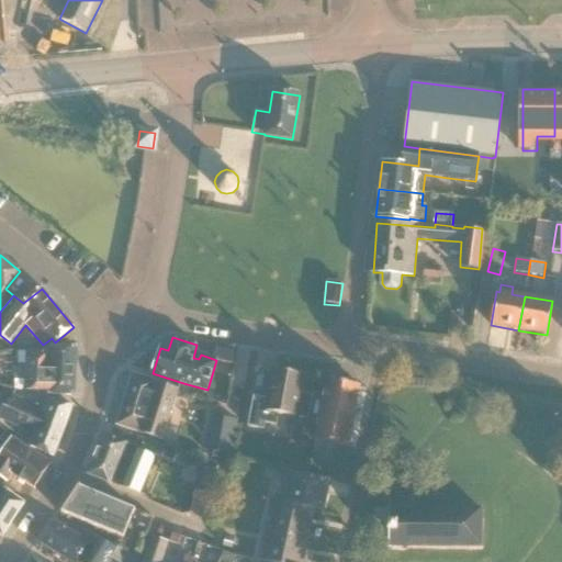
[(25,390),(49,391),(48,394),(75,395),(77,349),(49,348),(49,352),(27,351),(27,366),(17,366),(15,380),(26,380),(25,390)]
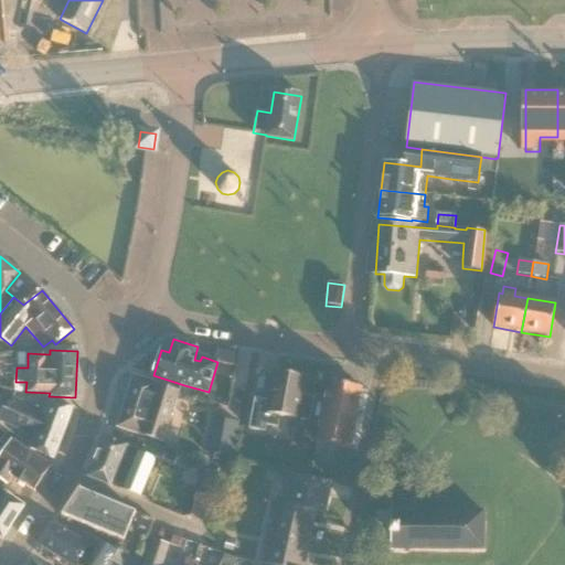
[(304,377),(276,372),(270,402),(254,398),(248,428),(265,432),(266,425),(278,427),(280,416),(296,419),(304,377)]
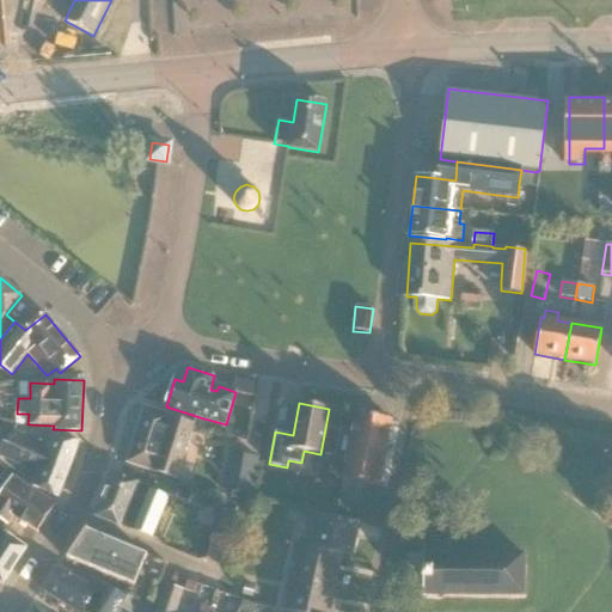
[(177,478),(194,423),(145,409),(129,464),(177,478)]
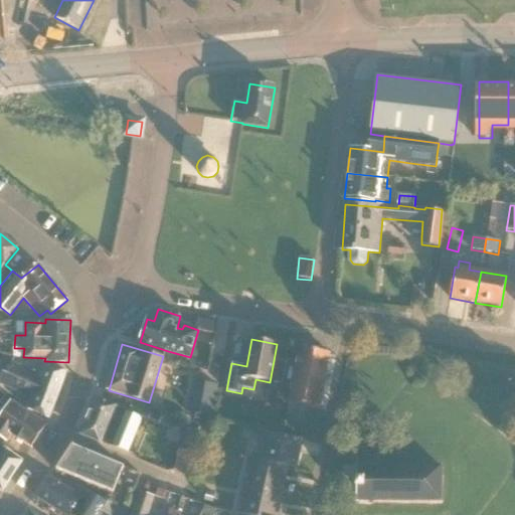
[(320,409),(330,353),(299,348),(289,403),(320,409)]
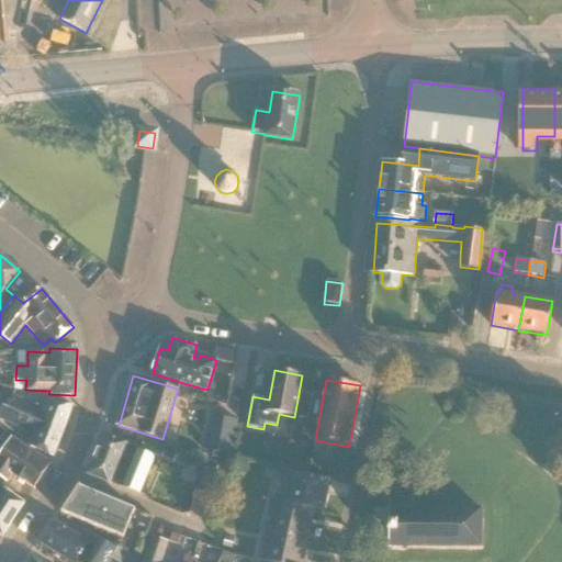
[(0,414),(0,420),(20,428),(35,434),(30,448),(54,458),(72,407),(47,398),(45,405),(34,402),(33,405),(12,397),(7,409),(2,408),(0,414)]
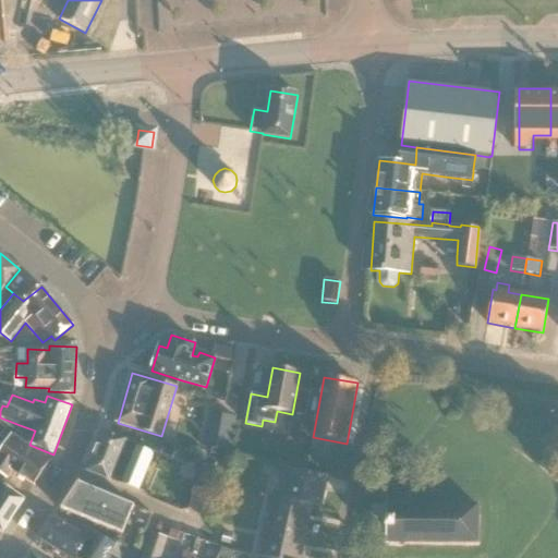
[(237,417),(208,413),(203,448),(211,449),(210,455),(229,458),(237,417)]
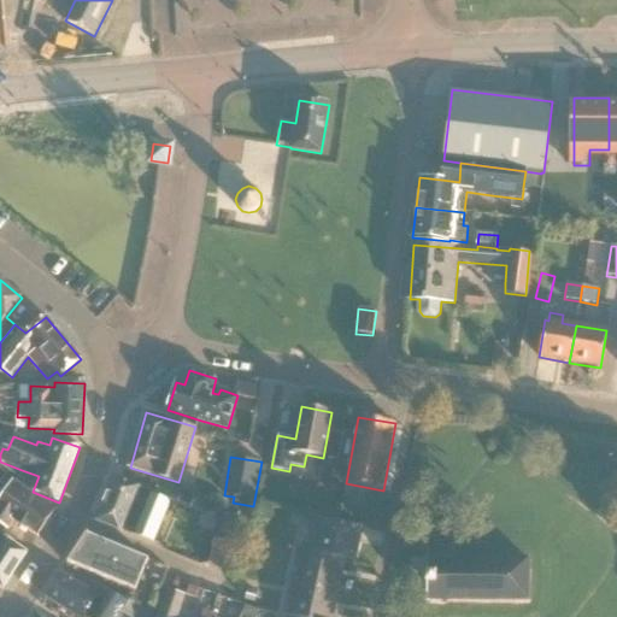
[(116,477),(97,522),(121,532),(122,528),(153,541),(170,501),(140,489),(140,488),(116,477)]
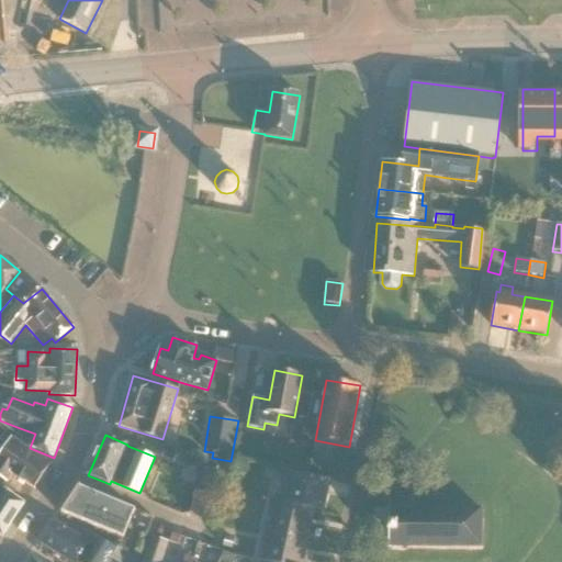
[(0,456),(0,476),(8,482),(12,475),(19,480),(21,478),(35,487),(51,464),(12,438),(0,456)]
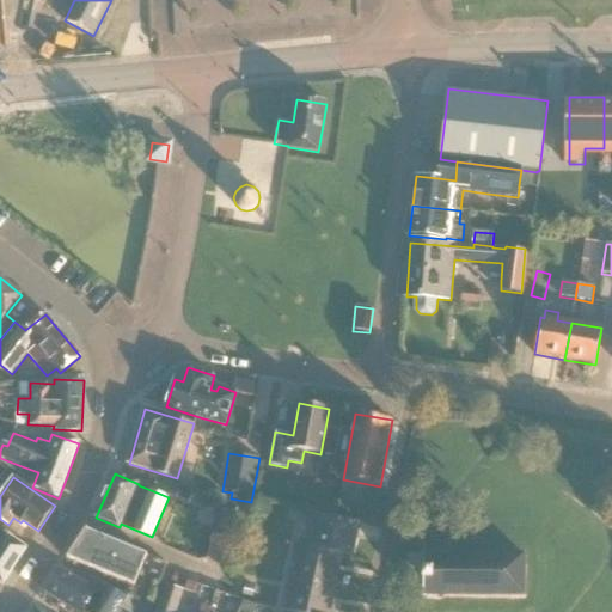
[(193,497),(179,491),(176,500),(189,506),(193,497)]
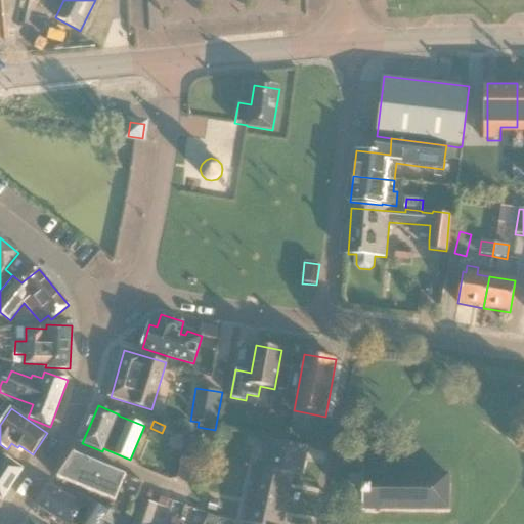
[(195,436),(186,434),(180,459),(197,463),(203,442),(210,444),(213,432),(198,428),(195,436)]
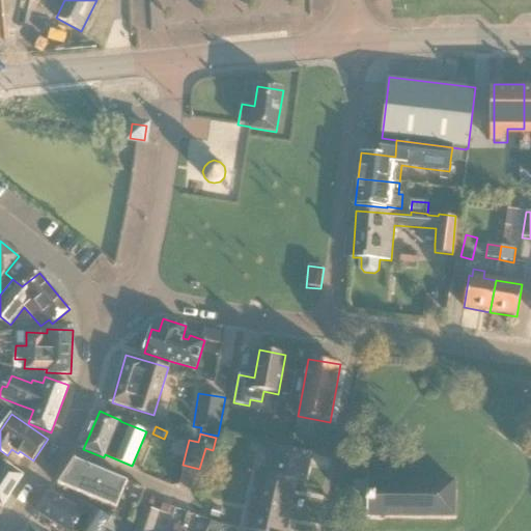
[(270,459),(268,473),(267,474),(297,480),(297,482),(305,484),(312,453),(271,444),(268,459),(270,459)]
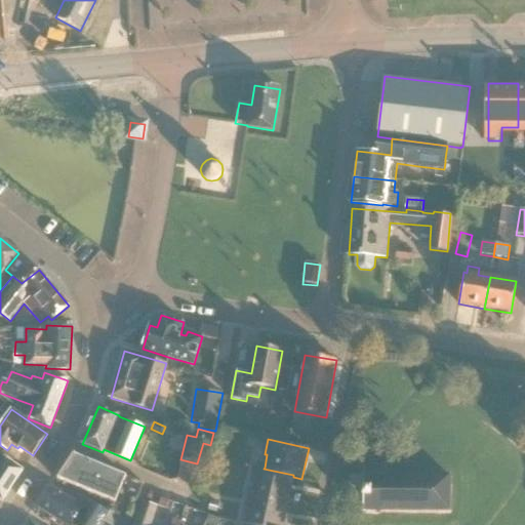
[(114,502),(125,476),(74,455),(58,480),(114,502)]
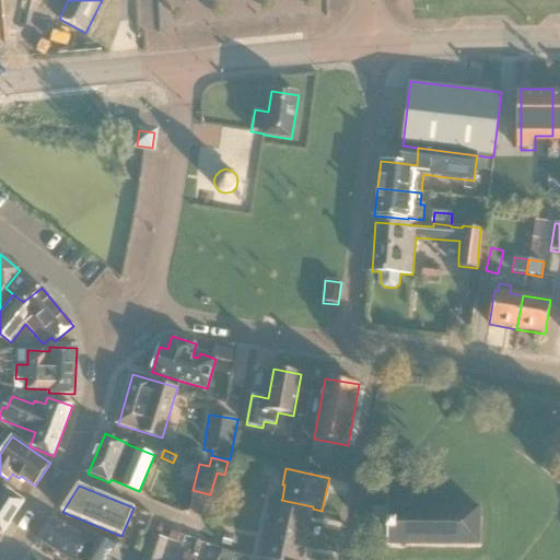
[(0,534),(3,536),(24,502),(0,487),(0,534)]
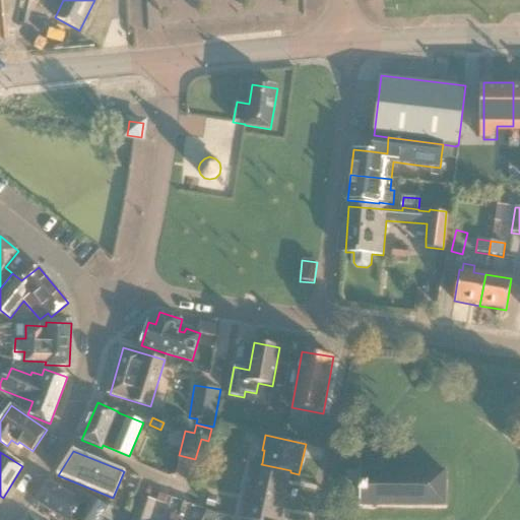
[(285,497),(290,472),(290,470),(261,464),(262,463),(250,461),(247,475),(251,476),(249,489),(285,497)]
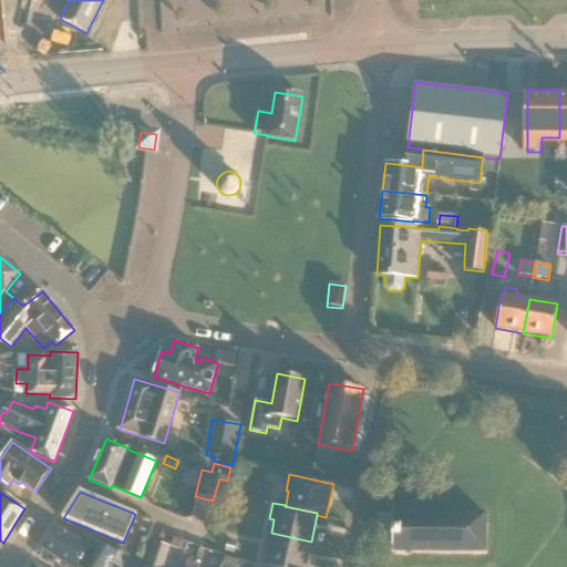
[(486,552),(486,515),(393,515),(393,552),(486,552)]
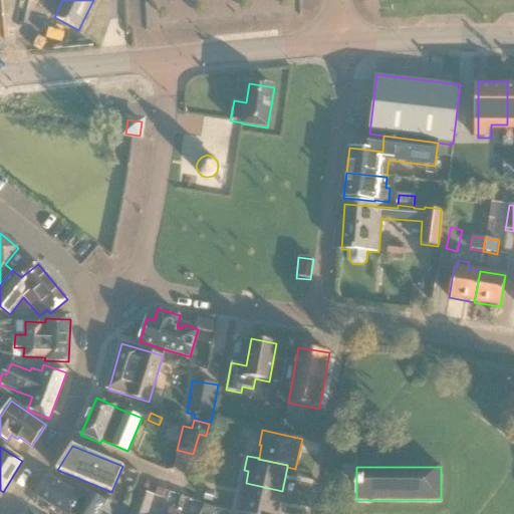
[(98,513),(106,502),(89,491),(84,499),(51,478),(38,498),(64,513),(98,513)]
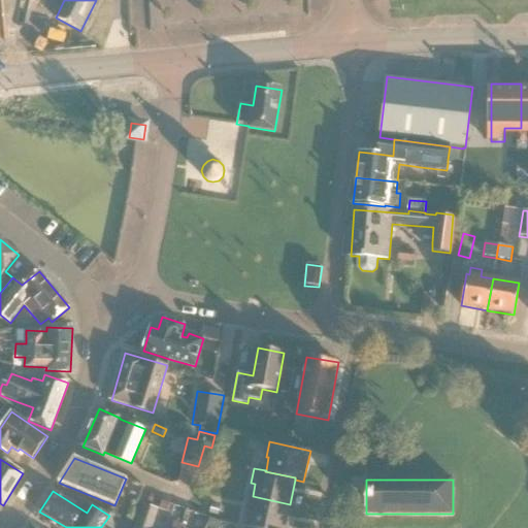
[(284,527),(290,504),(253,496),(248,495),(244,510),(249,512),(245,526),(251,527),(250,527),(284,527)]
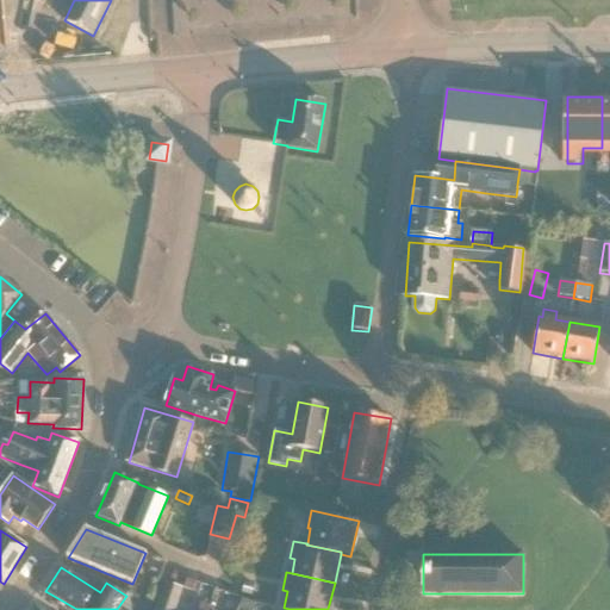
[(163,583),(154,609),(175,609),(182,589),(163,583)]
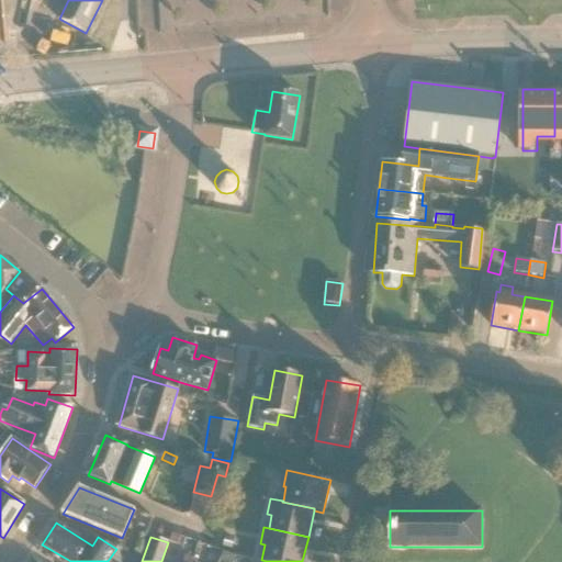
[(225,537),(223,546),(231,549),(234,539),(225,537)]
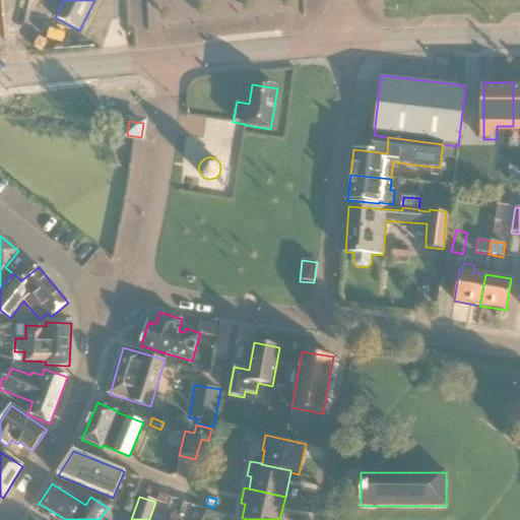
[(127,519),(129,515),(116,510),(114,518),(120,519),(127,519)]
